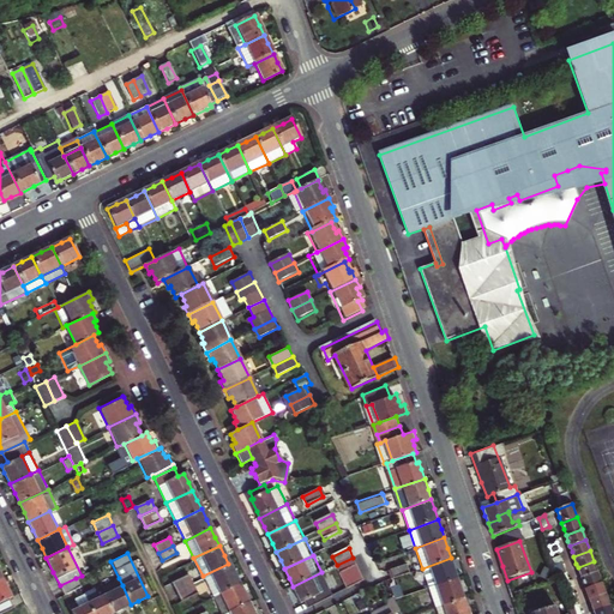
[(349,589),(365,582),(353,558),(337,565),(349,589)]
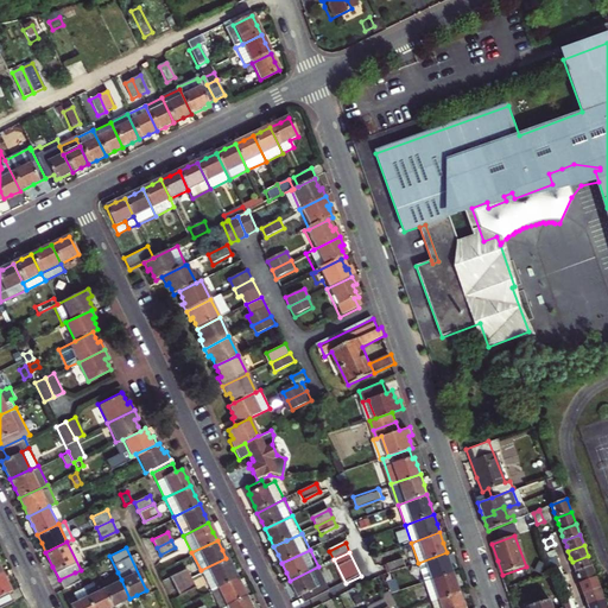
[(424,581),(453,571),(450,562),(447,552),(418,563),(424,581)]
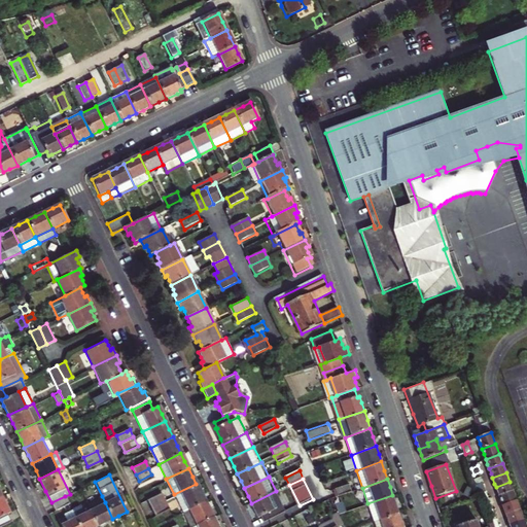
[(483,482),(477,484),(480,493),(486,490),(483,482)]
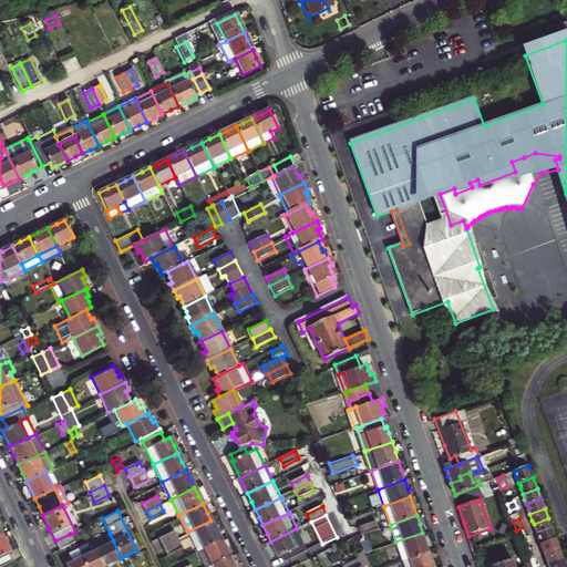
[(548,518),(534,524),(536,529),(537,534),(552,528),(548,518)]
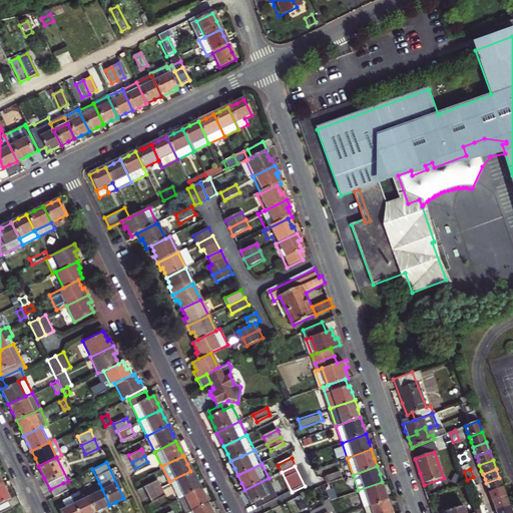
[(176,497),(198,487),(194,480),(190,471),(169,481),(176,497)]
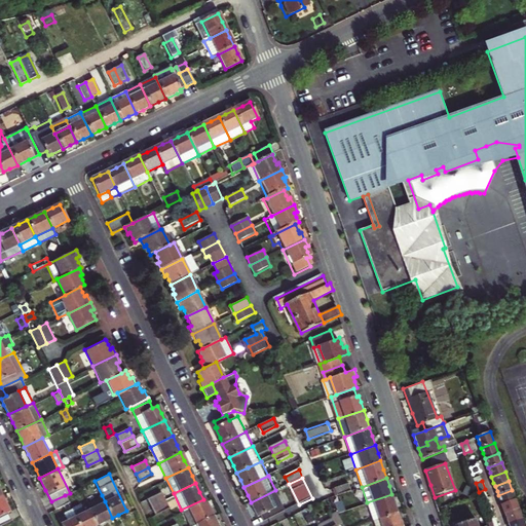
[(349,483),(334,489),(337,496),(352,490),(349,483)]
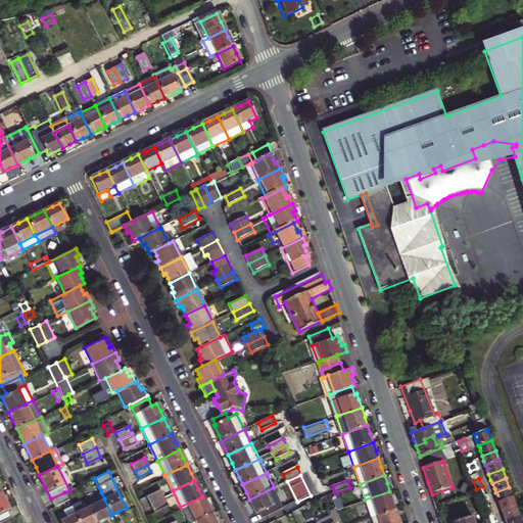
[(482,486),(476,489),(480,498),(485,495),(482,486)]
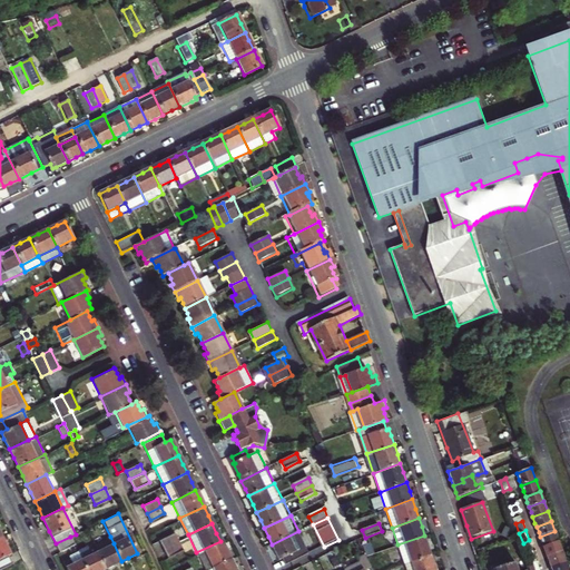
[(285,566),(311,553),(298,531),(272,544),(276,553),(279,559),(282,558),(285,566)]
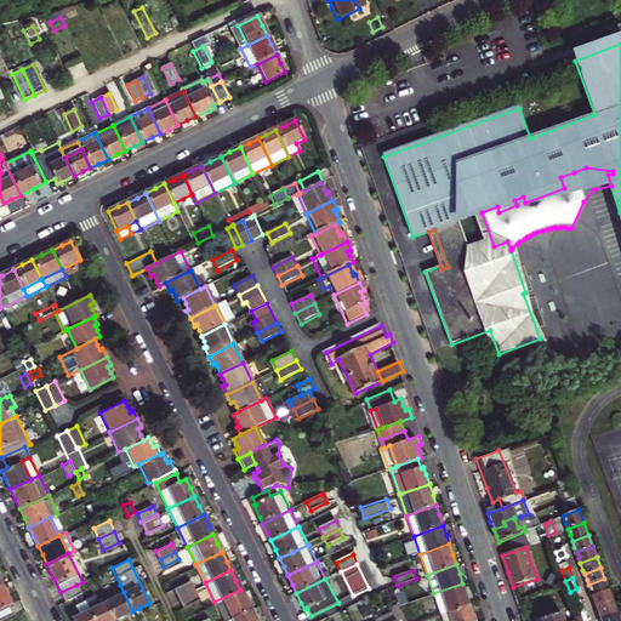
[(604,579),(588,585),(591,591),(592,596),(609,590),(604,579)]
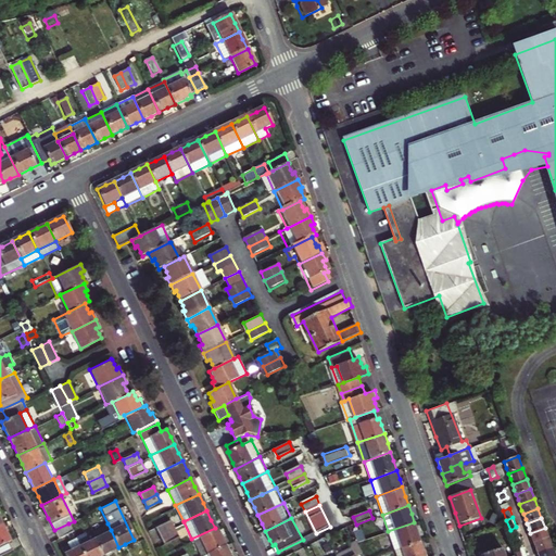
[(169,519),(155,526),(159,533),(173,527),(169,519)]
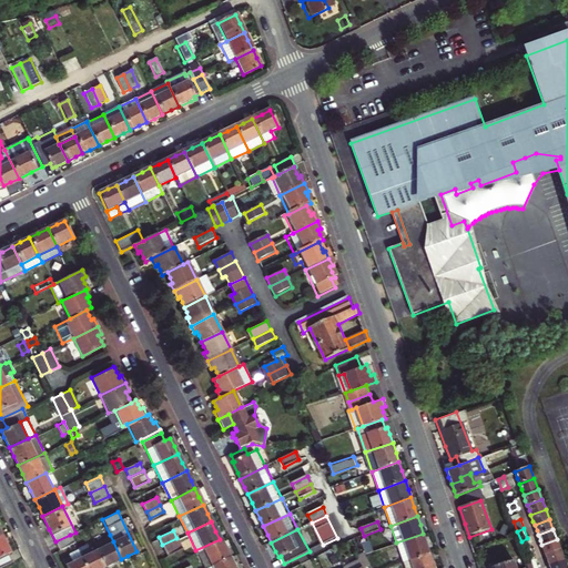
[(8,545),(2,534),(0,535),(0,566),(12,561),(8,551),(10,550),(8,545)]
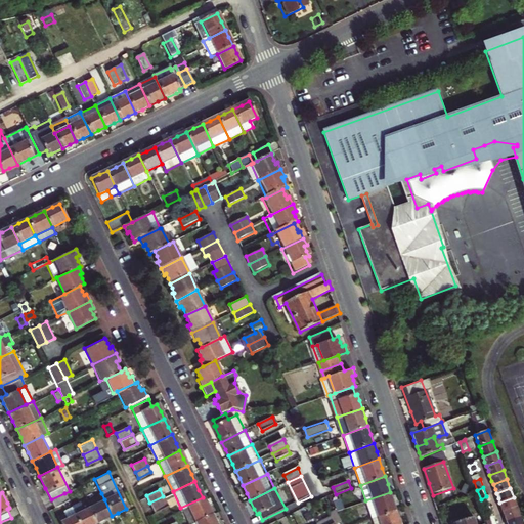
[(365,500),(372,517),(396,509),(393,500),(390,492),(365,500)]
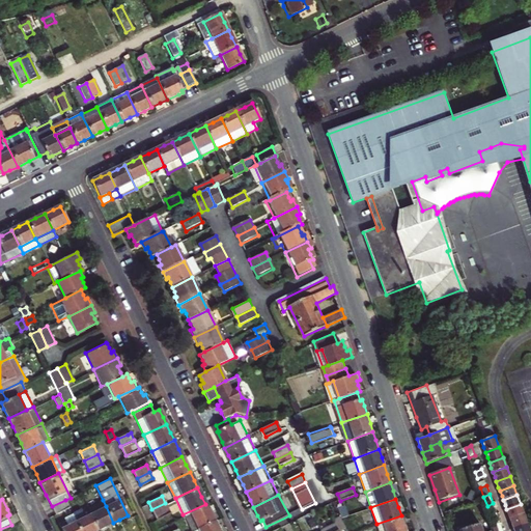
[(68,506),(65,500),(52,506),(55,513),(68,506)]
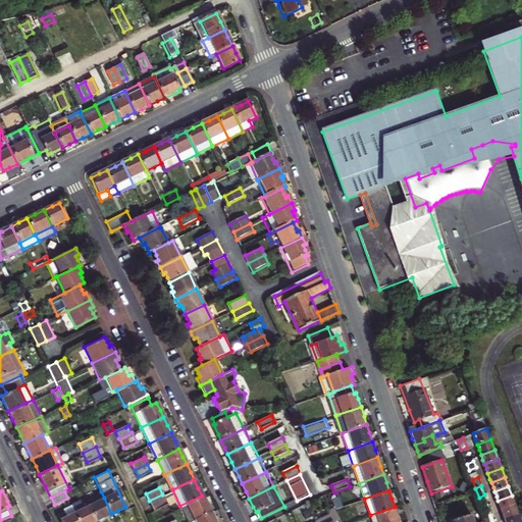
[(86,500),(96,521),(104,517),(111,514),(101,491),(86,500)]
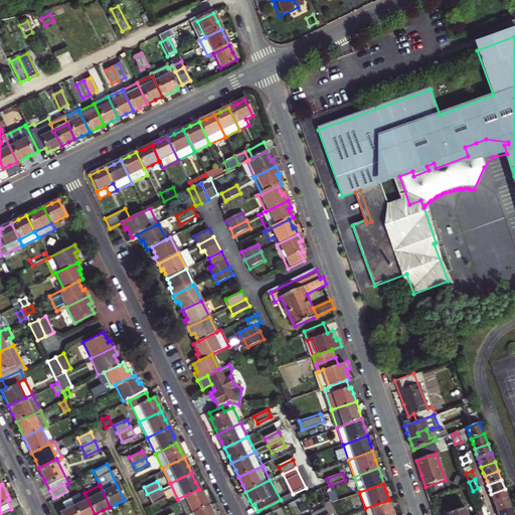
[(151,501),(164,495),(160,488),(147,494),(151,501)]
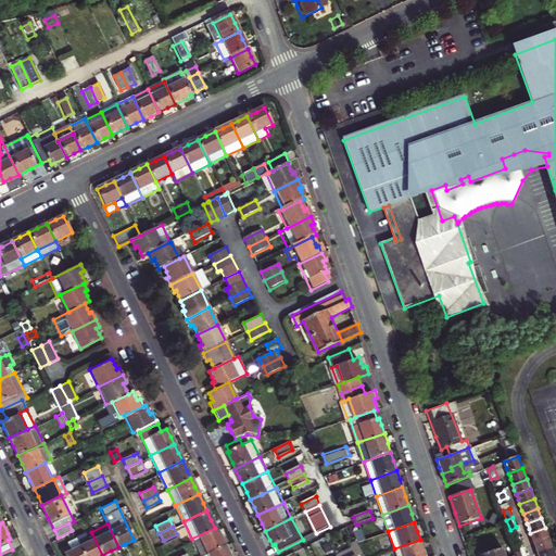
[(516,527),(510,530),(514,539),(520,536),(516,527)]
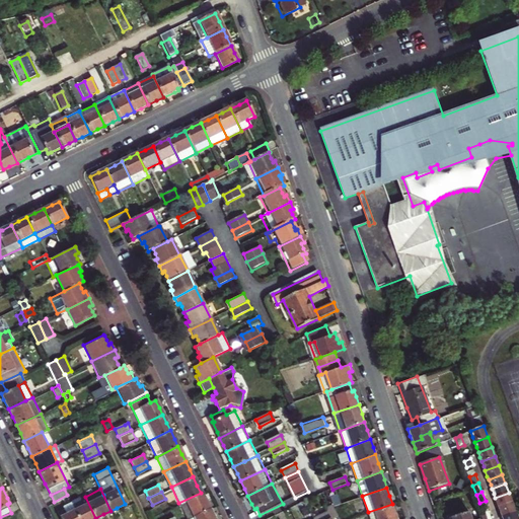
[(201,493),(178,503),(187,518),(189,518),(209,510),(205,502),(201,493)]
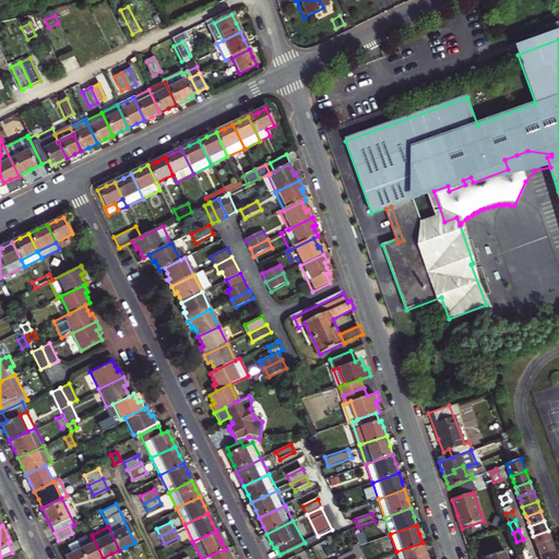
[(537,546),(551,540),(548,531),(533,536),(536,543),(537,546)]
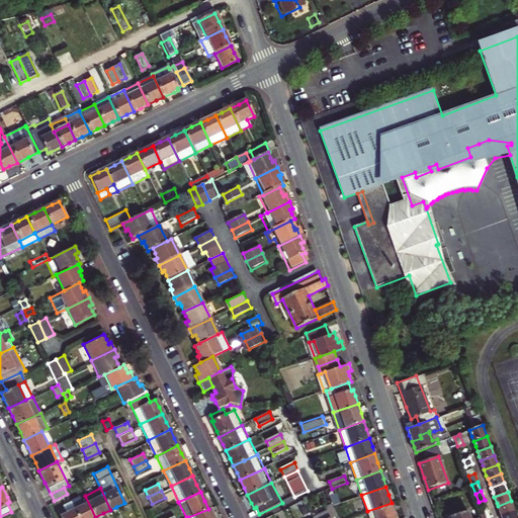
[(74,508),(79,517),(93,517),(95,517),(85,496),(72,503),(74,508)]
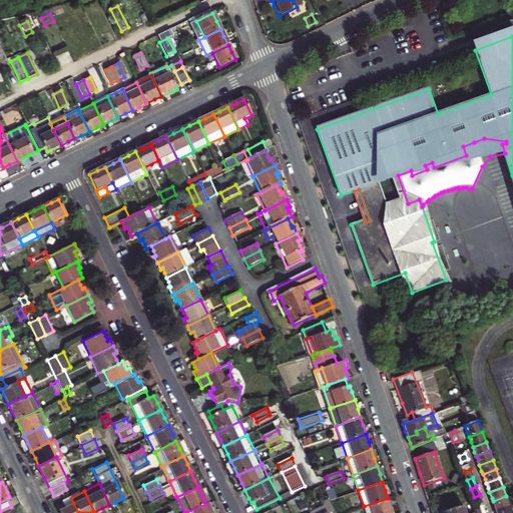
[(438,512),(433,494),(427,496),(432,512),(438,512)]
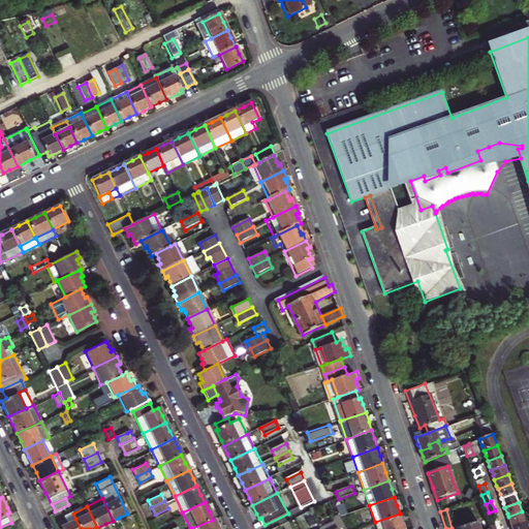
[(495,510),(489,512),(493,523),(499,520),(495,510)]
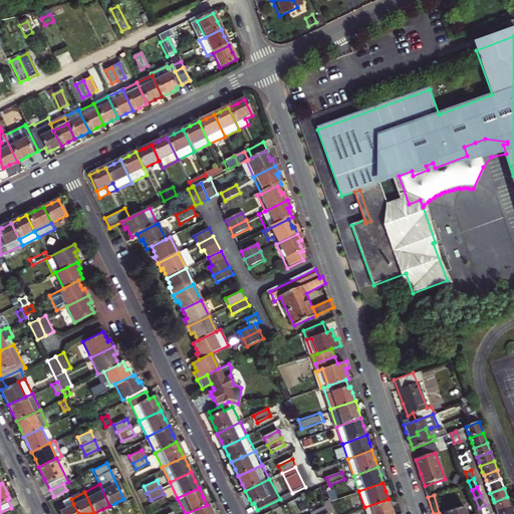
[(507,497),(494,502),(496,508),(498,512),(511,507),(507,497)]
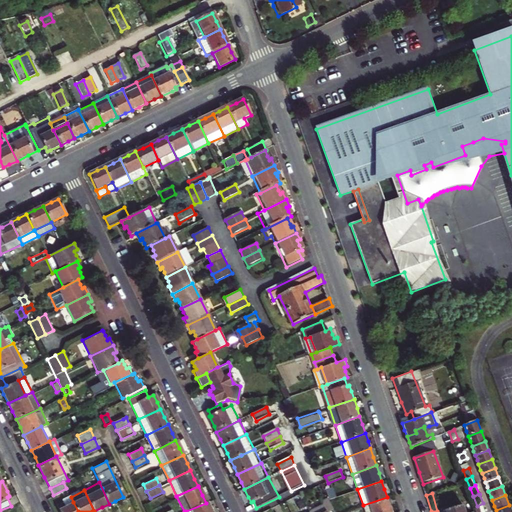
[(71,497),(60,502),(62,508),(73,502),(71,497)]
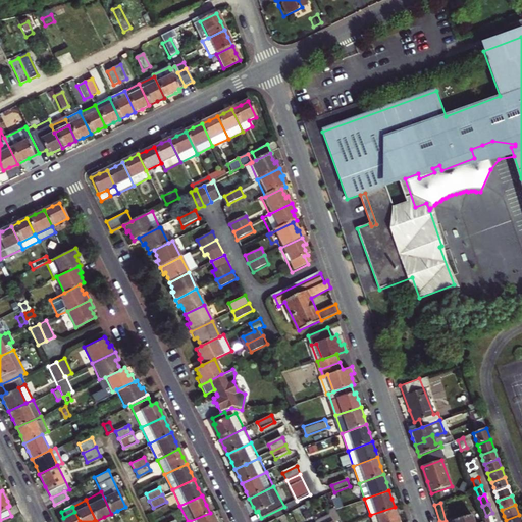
[(315,521),(335,521),(341,520),(334,507),(326,511),(328,516),(315,521)]
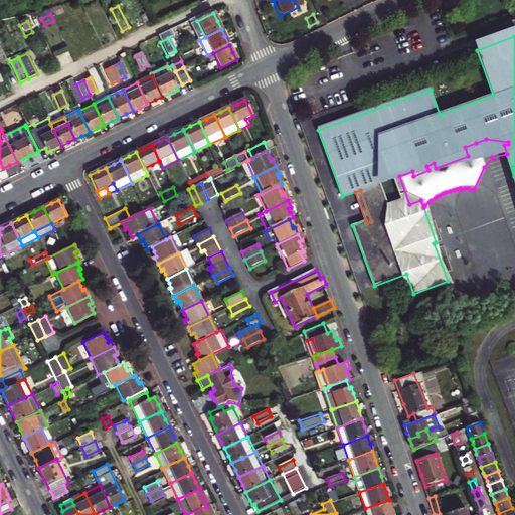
[(367,514),(393,514),(391,508),(389,500),(365,508),(367,514)]
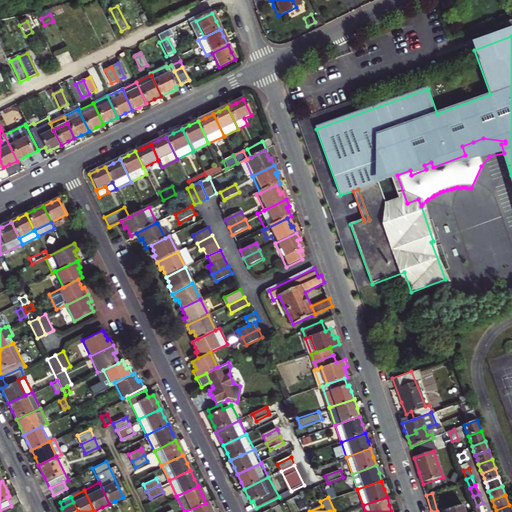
[(58,510),(59,511),(78,511),(73,502),(62,508),(58,510)]
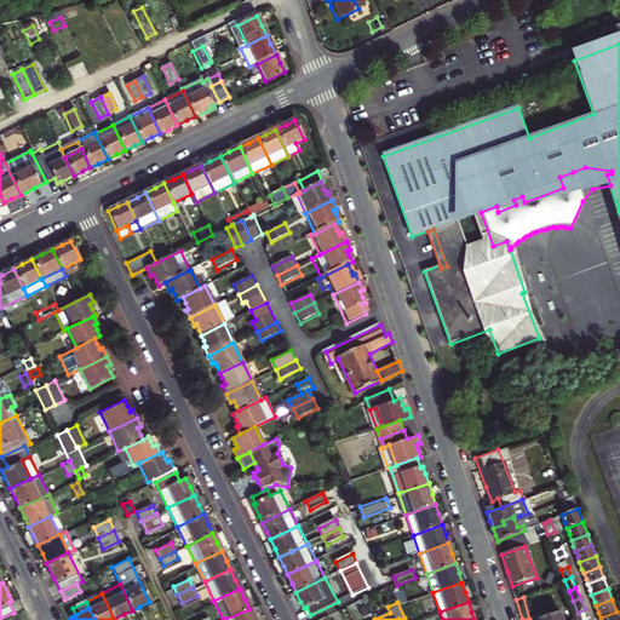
[(250,609),(225,619),(254,619),(254,618),(250,609)]
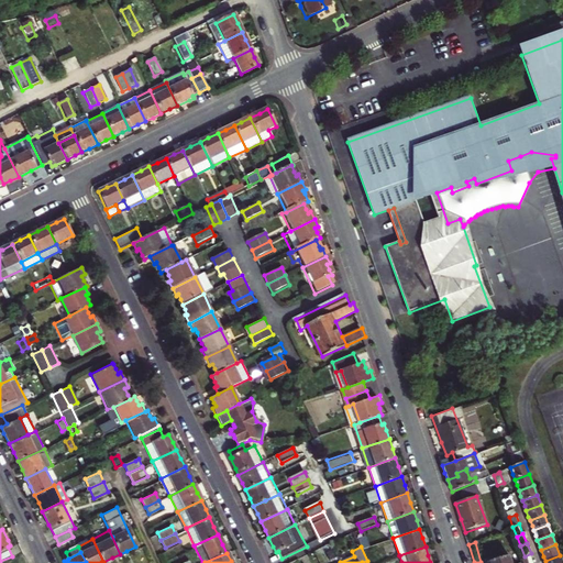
[(533,562),(531,553),(525,556),(527,561),(527,562),(533,562)]
